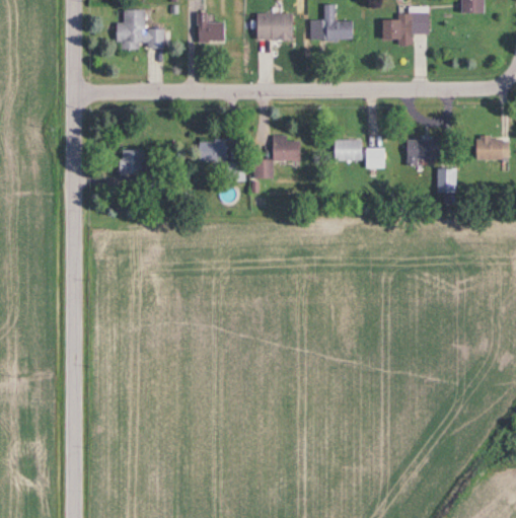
[(460,0),(460,12),(483,12),(483,0),(460,0)]
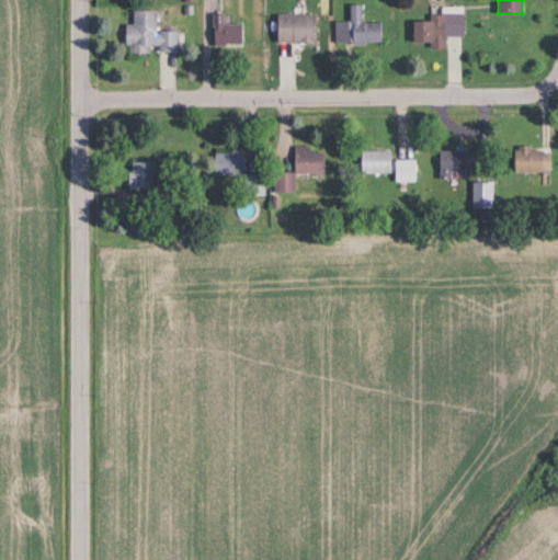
[(336,22),(336,44),(384,44),(384,23),(363,23),(363,4),(350,4),(350,22),(336,22)]
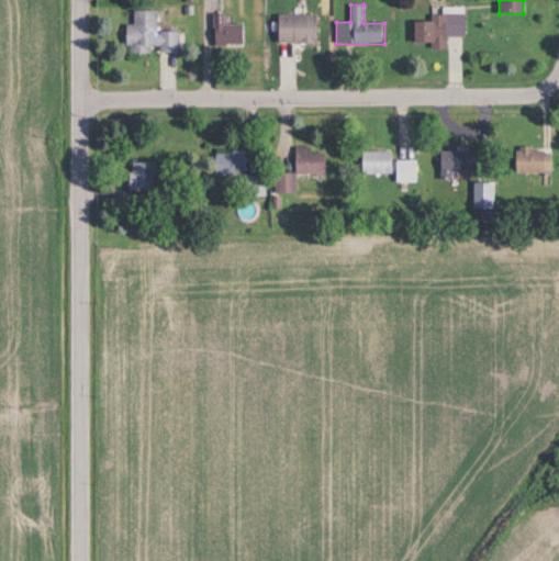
[(446,36),(465,36),(465,8),(444,8),(444,15),(429,15),(429,21),(414,22),(414,44),(431,44),(432,49),(446,49),(446,36)]
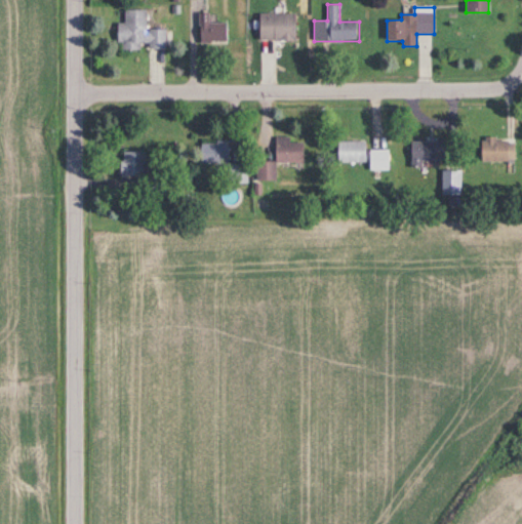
[(118,23),(118,48),(167,49),(167,29),(147,28),(147,9),(124,8),(124,23),(118,23)]
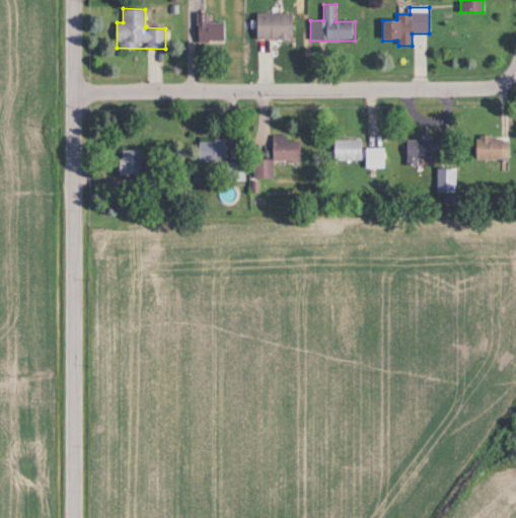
[(208,22),(208,12),(197,12),(197,41),(227,41),(227,22),(208,22)]
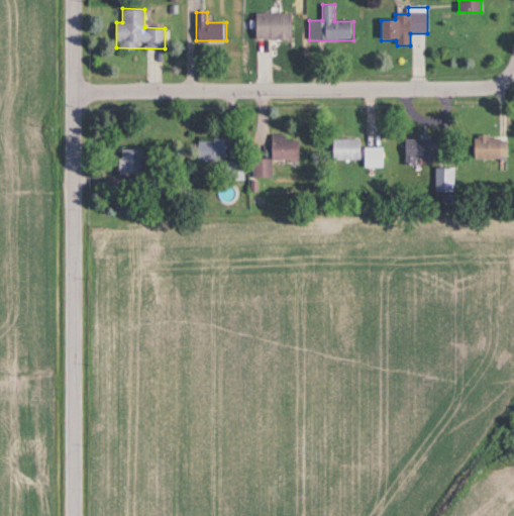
[(291,12),(254,12),(254,39),(291,39),(291,12)]
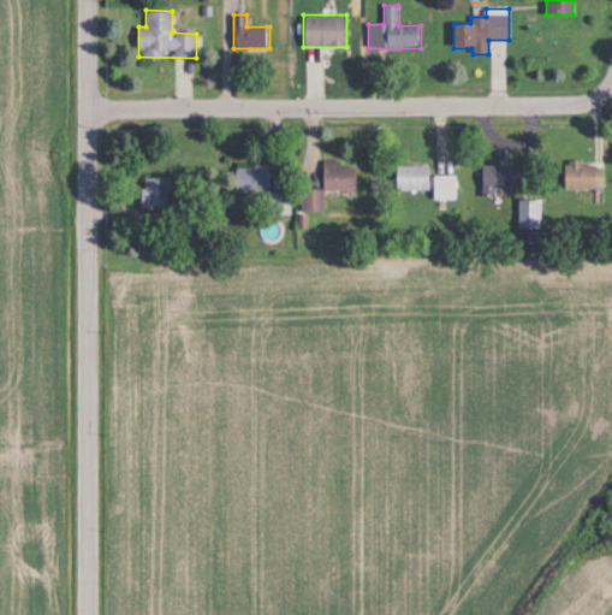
[(324,188),(302,188),(302,211),(324,211),(324,189),(355,189),(355,166),(342,166),(342,160),(322,160),(324,188)]
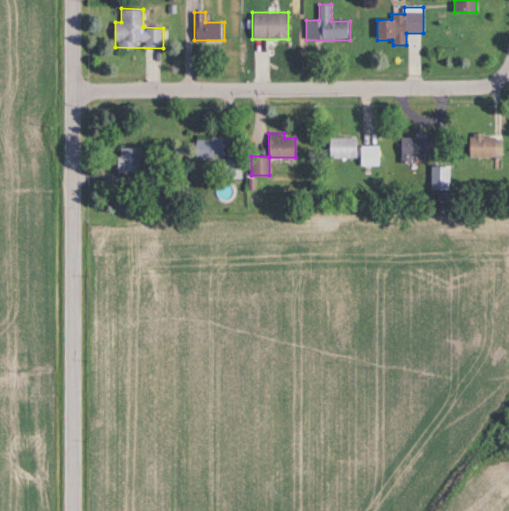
[(503,156),(503,134),(468,134),(468,156),(503,156)]
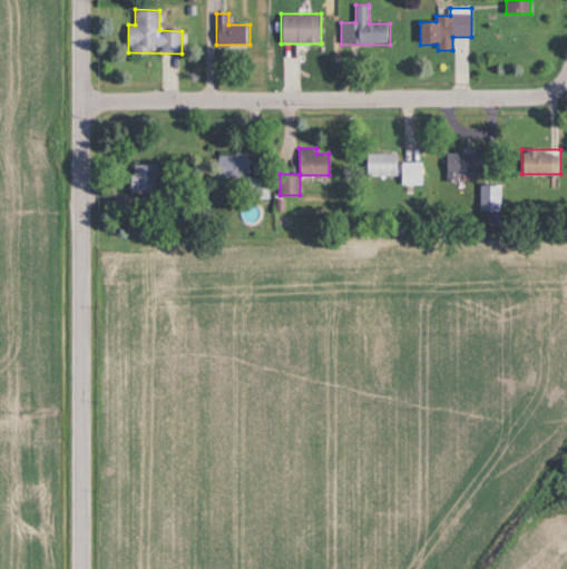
[(218,153),(217,177),(248,177),(248,198),(271,198),(272,175),(251,175),(251,153),(218,153)]
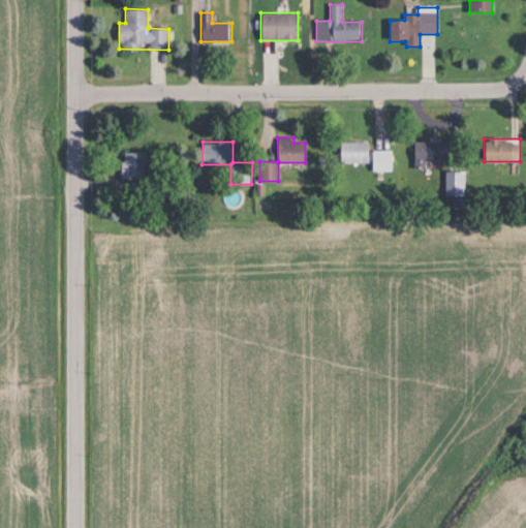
[(371,142),(340,142),(340,163),(372,163),(372,171),(393,171),(394,150),(371,150),(371,142)]
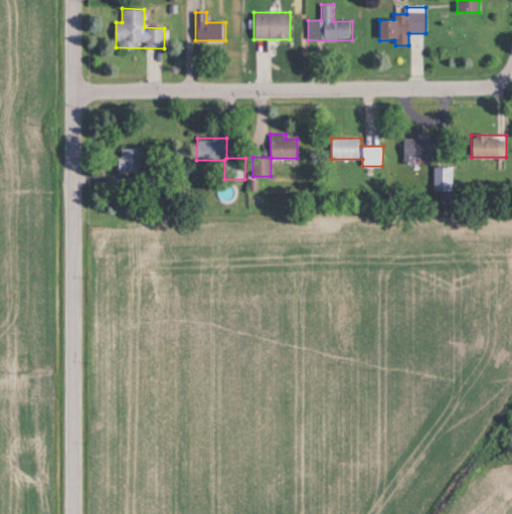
[(403,163),(413,163),(413,156),(436,156),(436,139),(403,138),(403,163)]
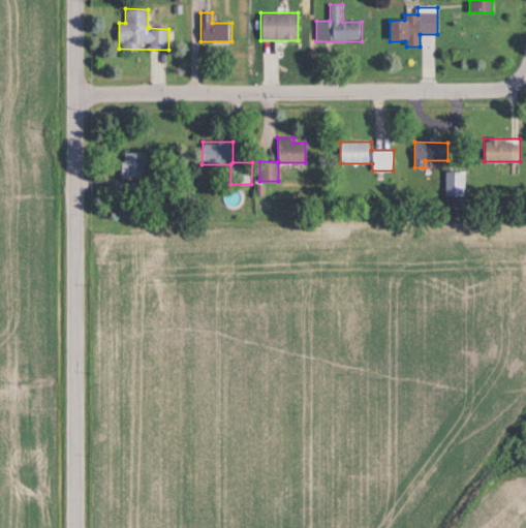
[(122,151),(122,178),(148,178),(148,151),(122,151)]
